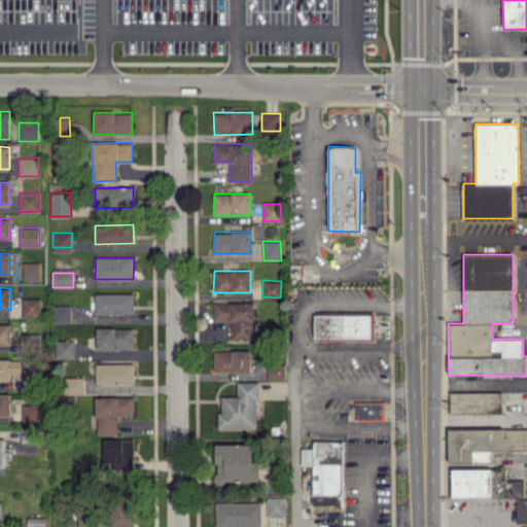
[(134,293),(96,293),(95,314),(134,314),(134,293)]
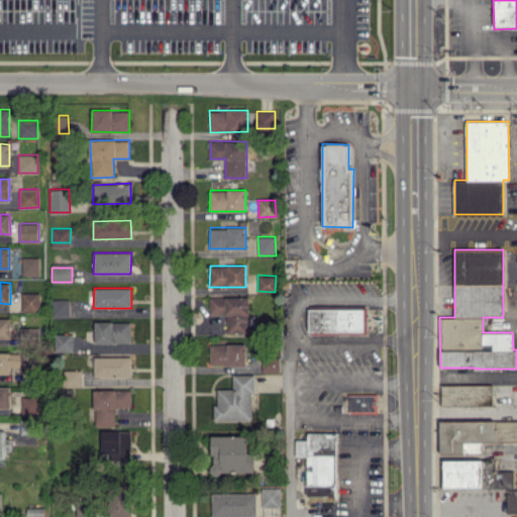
[(39,293),(21,293),(22,311),(39,311),(39,293)]
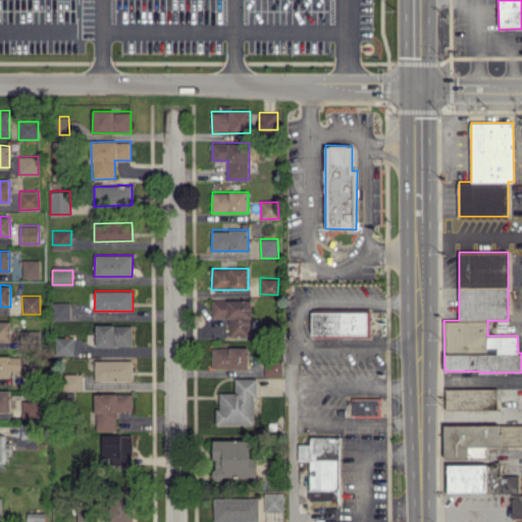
[(229,335),(251,335),(251,300),(212,300),(211,317),(229,318),(229,335)]
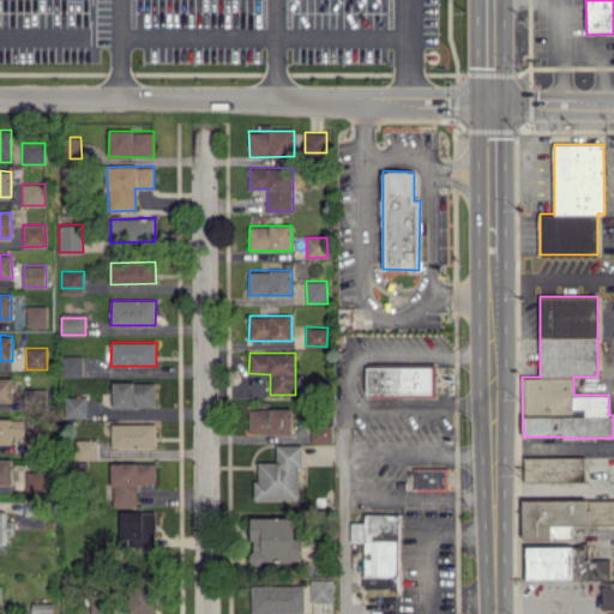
[(82,377),(82,355),(61,355),(61,377),(82,377)]
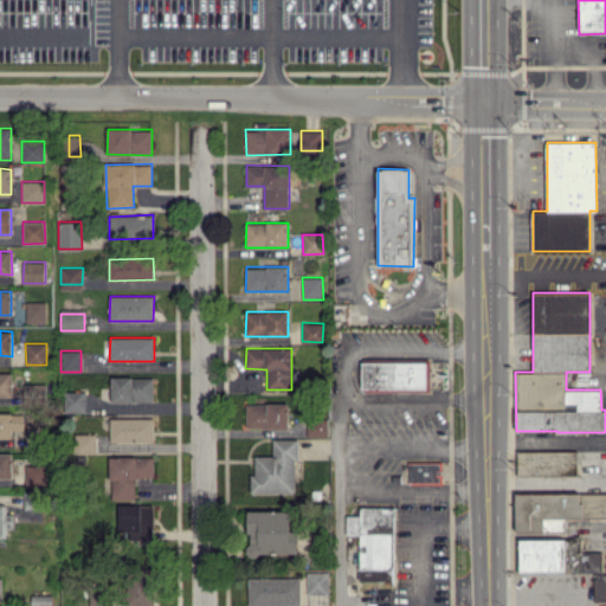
[(430,392),(430,359),(362,358),(361,391),(430,392)]
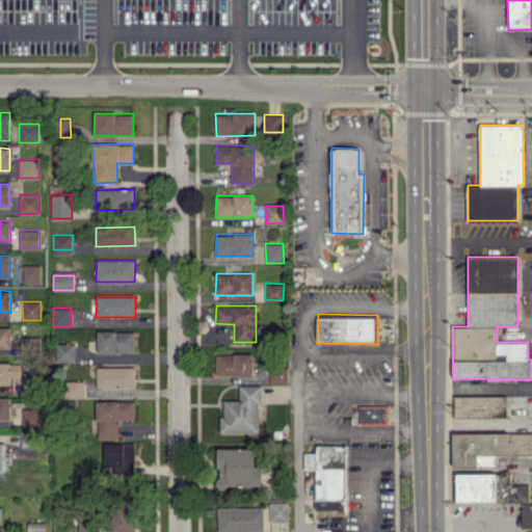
[(0,347),(10,347),(10,326),(0,326),(0,347)]
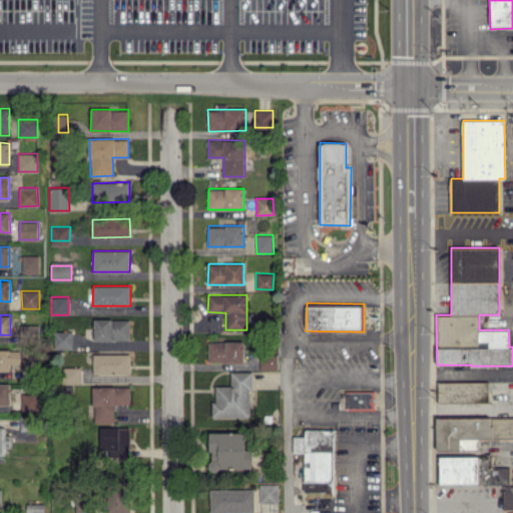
[(94,341),(129,340),(129,319),(94,320),(94,341)]
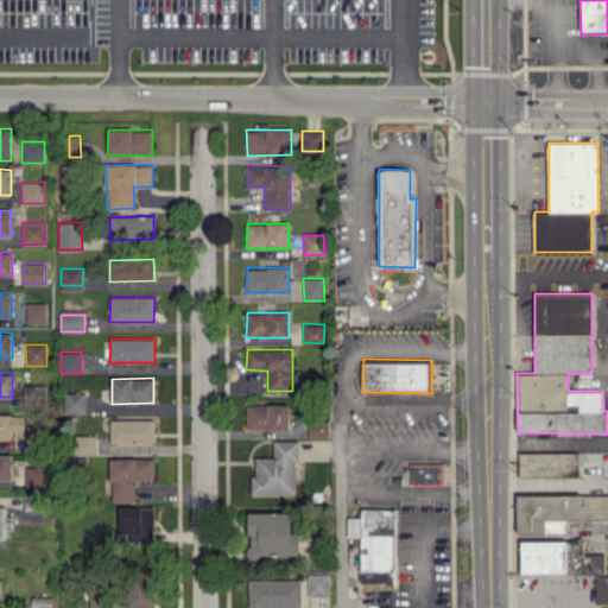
[(86,413),(86,393),(64,393),(64,413),(86,413)]
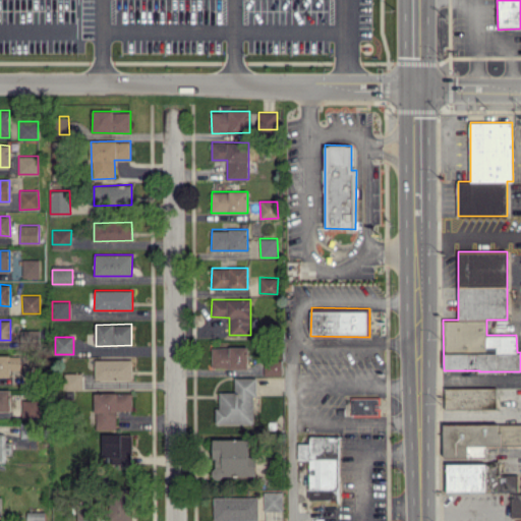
[(247,346),(212,347),(212,368),(248,367),(247,346)]
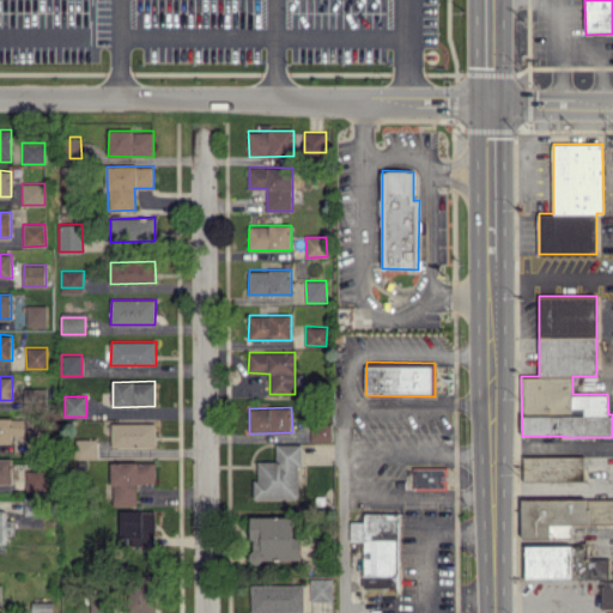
[(12,417),(0,417),(0,442),(12,442),(12,417)]
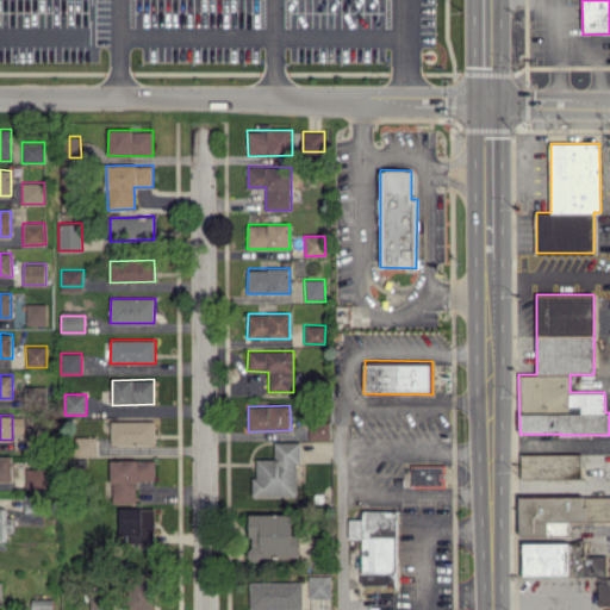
[(155,444),(155,421),(111,421),(111,446),(155,444)]
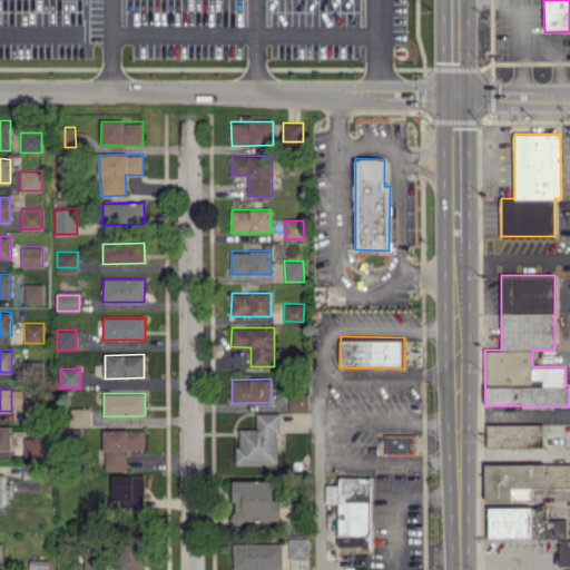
[(288,411),(307,410),(307,395),(288,395),(288,411)]
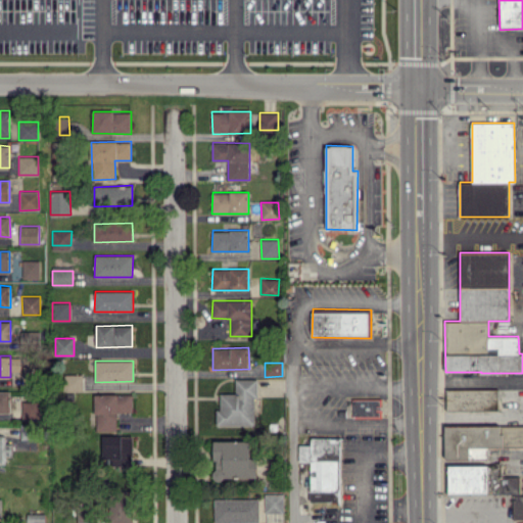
[(63,374),(63,391),(83,390),(83,374),(63,374)]
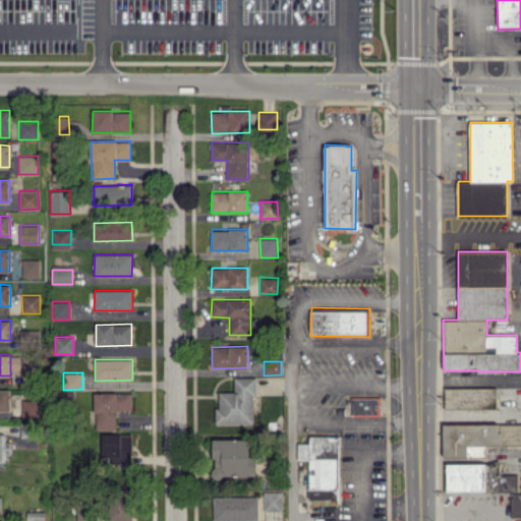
[(220,392),(220,408),(216,408),(216,424),(255,423),(254,377),(235,378),(235,392),(220,392)]
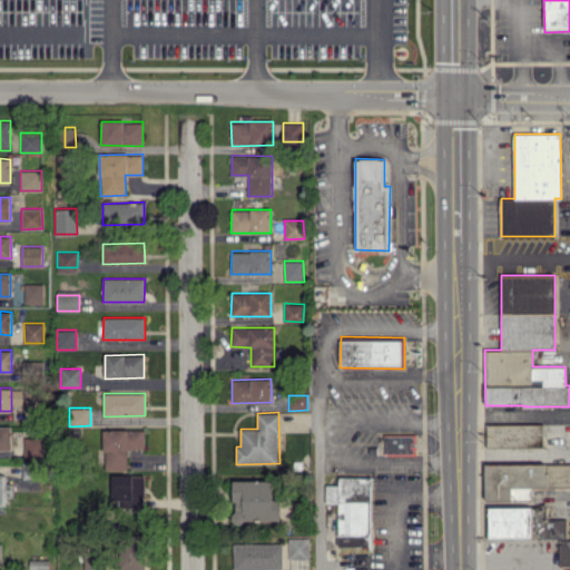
[(487,446),(543,448),(543,424),(487,424),(487,446)]
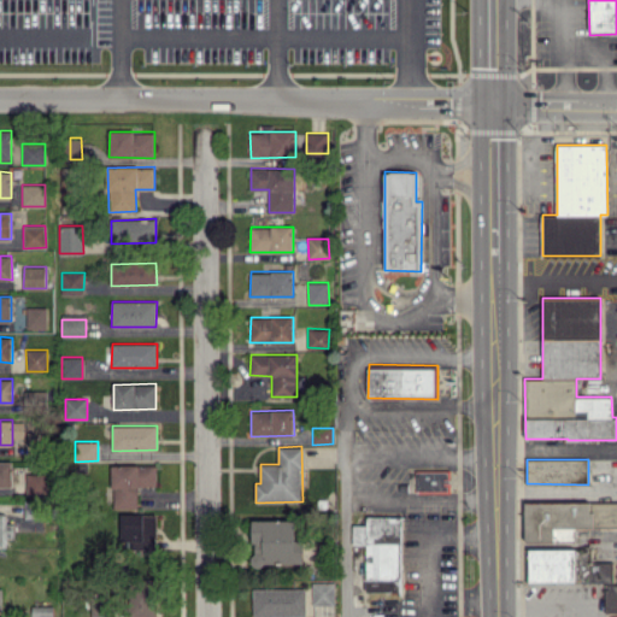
[(0,486),(13,486),(12,462),(0,462),(0,486)]
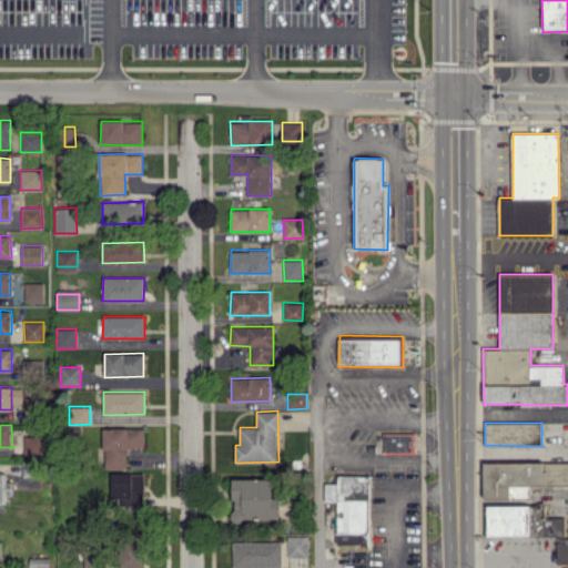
[(127,467),(127,447),(144,447),(144,427),(103,428),(103,468),(127,467)]
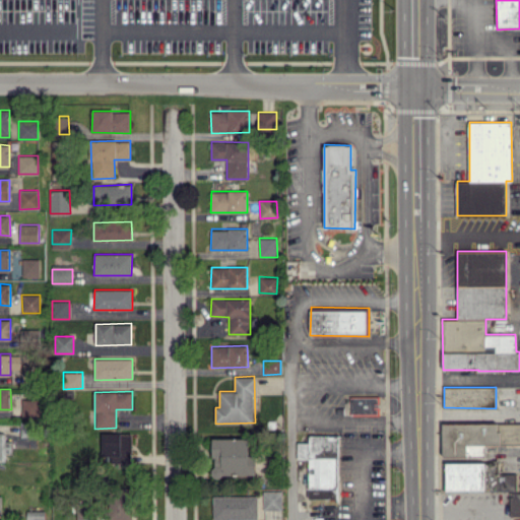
[(379,397),(350,396),(350,414),(378,415),(379,397)]
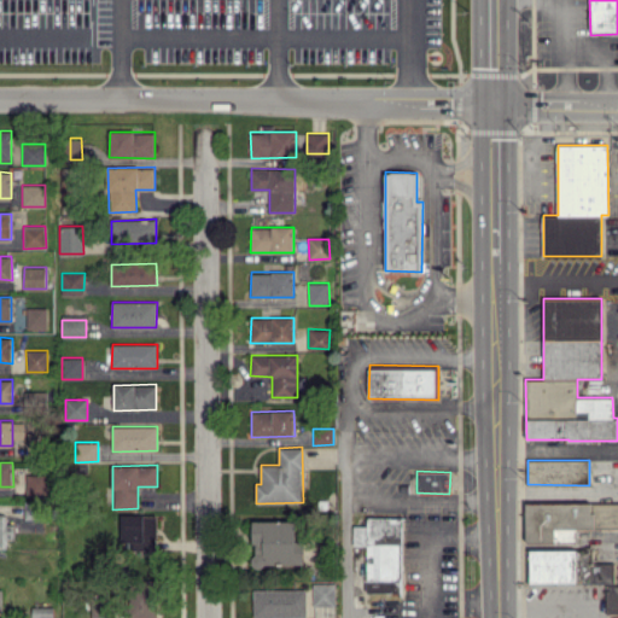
[(39,518),(39,501),(24,502),(25,519),(39,518)]
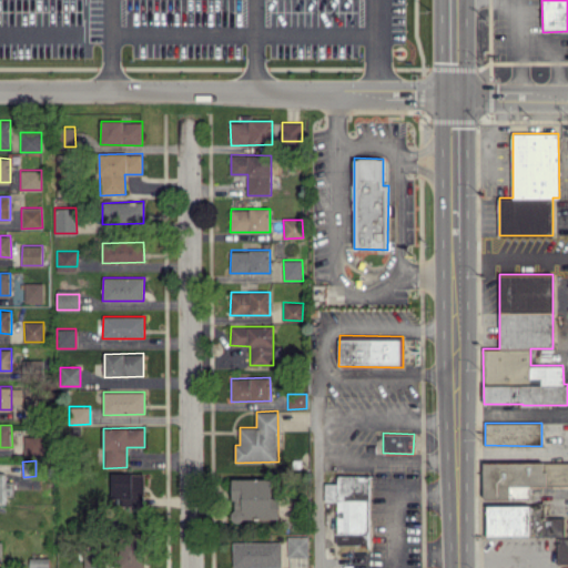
[(484,498),(509,498),(509,485),(545,485),(545,463),(484,462),(484,498)]
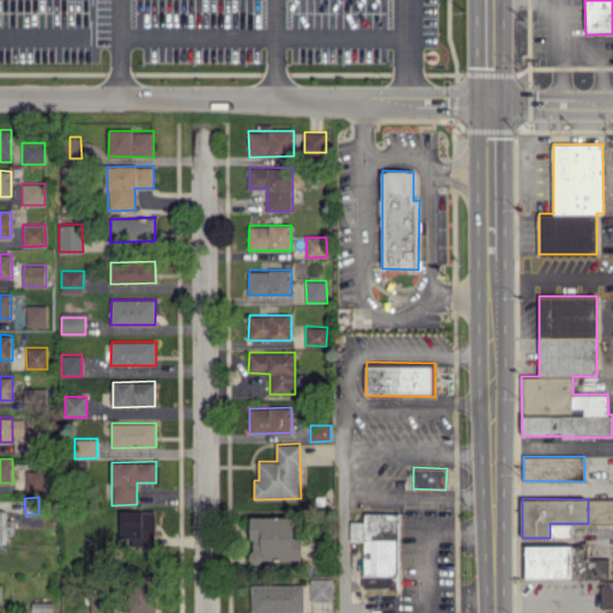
[(133,538),(134,545),(155,545),(155,510),(120,510),(120,538),(133,538)]
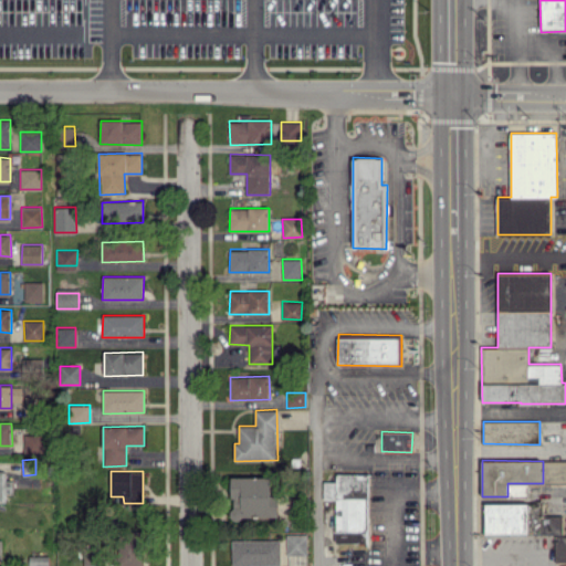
[(336,543),(368,543),(369,473),(336,473),(336,481),(324,481),(323,500),(336,500),(336,543)]
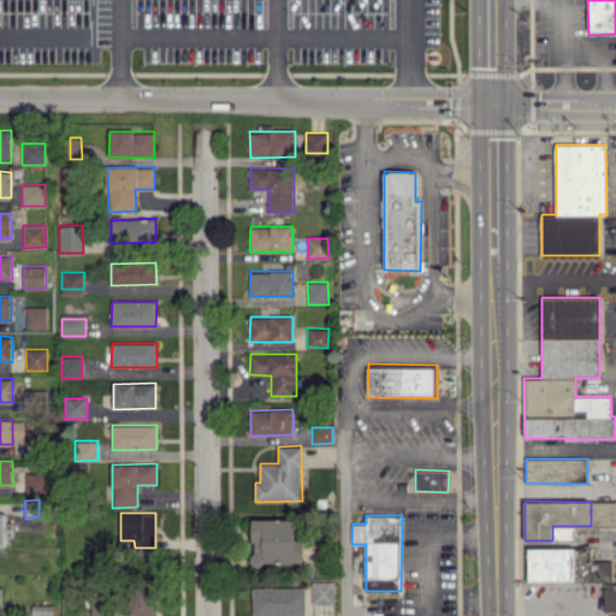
[(303,564),(303,539),(295,538),(296,520),(253,519),(253,563),(303,564)]
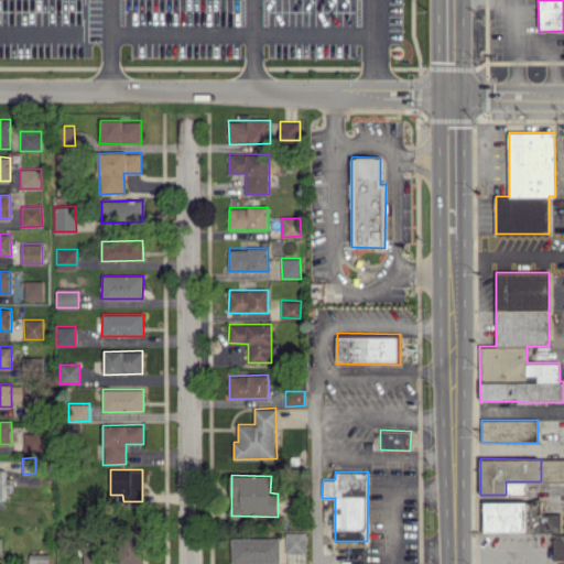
[(285,552),(305,553),(305,533),(285,533),(285,552)]
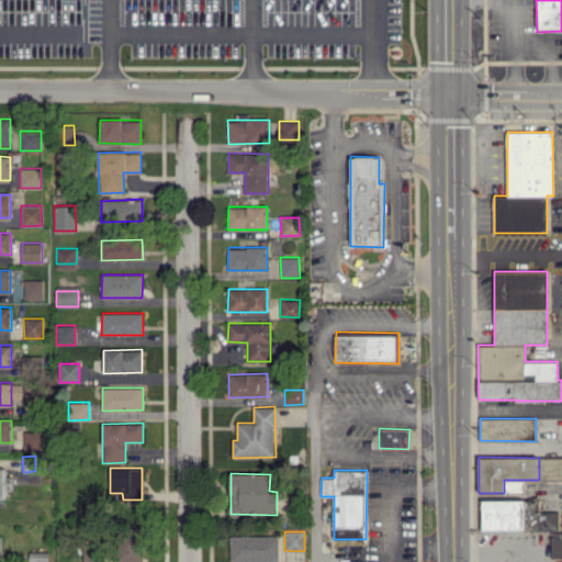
[(551,558),(561,558),(561,531),(551,531),(551,558)]
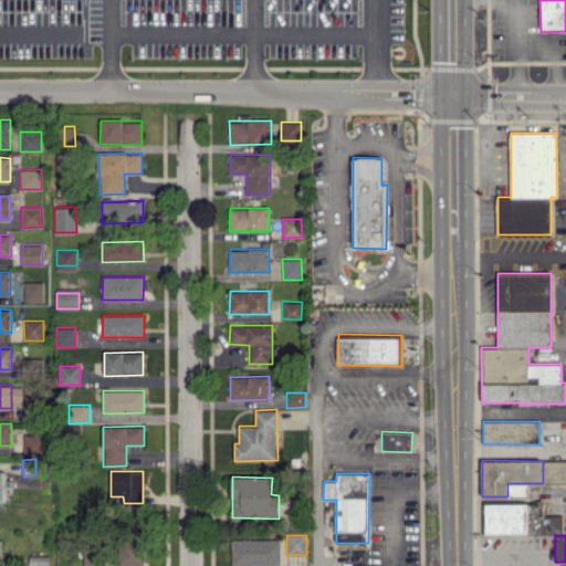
[(231,541),(232,565),(281,565),(280,540),(231,541)]
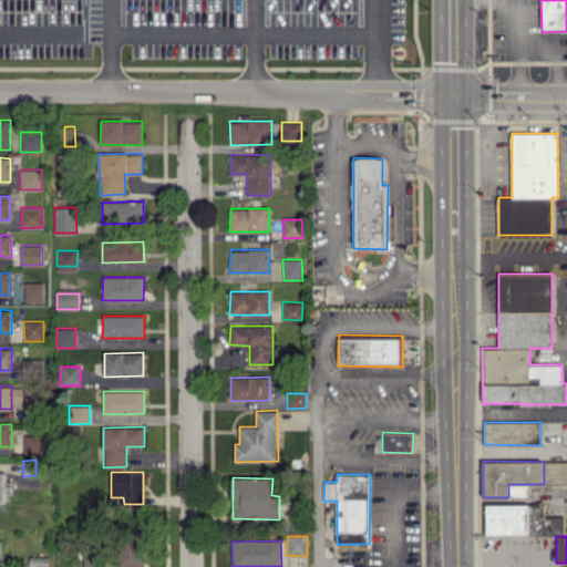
[(143,566),(143,544),(121,543),(120,566),(143,566)]
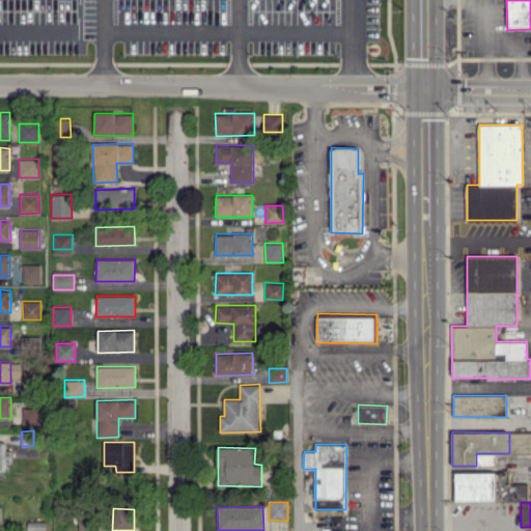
[(46,530),(46,521),(27,522),(27,530),(46,530)]
